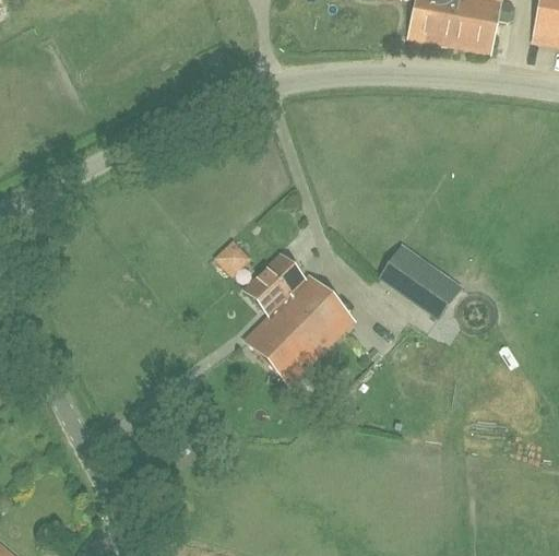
[(447,0),(445,7),(439,6),(439,7),(413,2),(406,39),(489,55),(496,21),(507,23),(511,20),(513,8),(510,4),(499,1),(500,0),(447,0)]
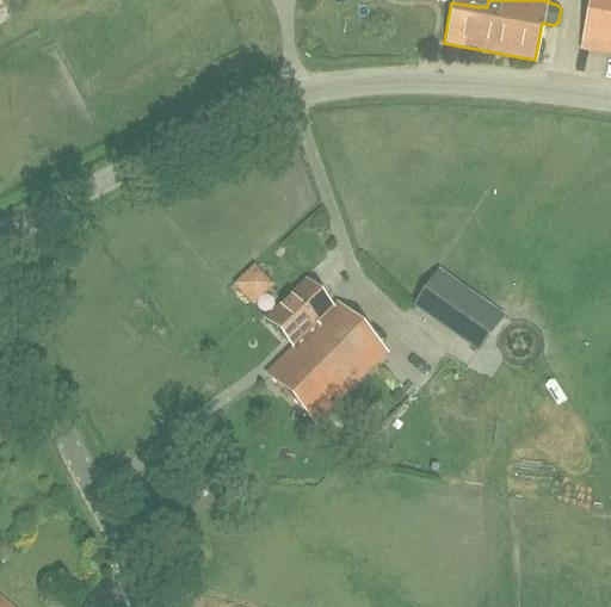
[(586,0),(579,44),(610,49),(610,0),(586,0)]
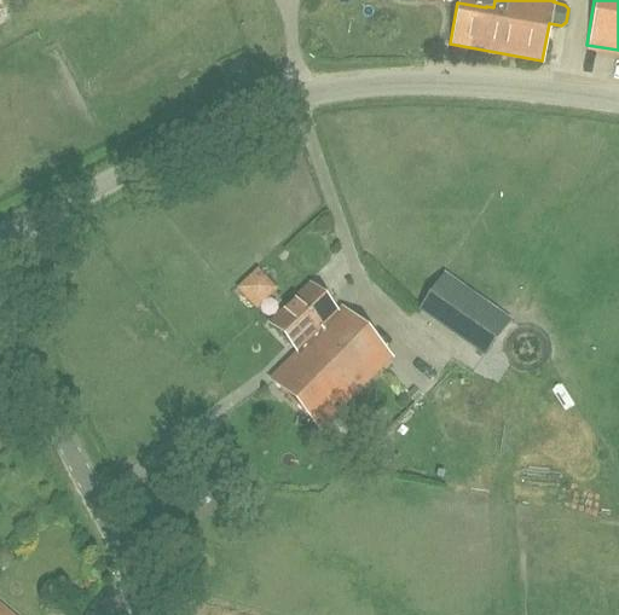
[(232,286),(254,305),(273,282),(253,265),(232,286)]
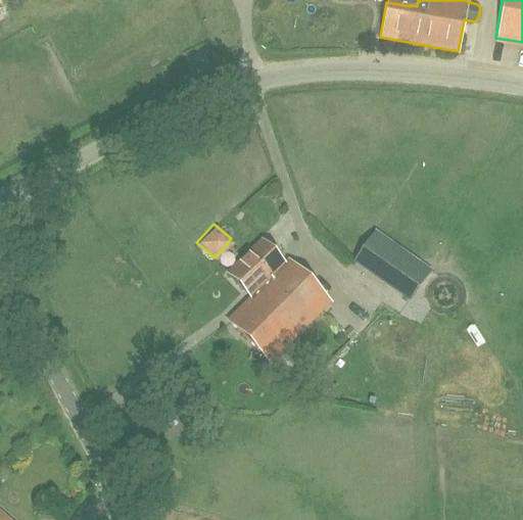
[(375,231),(355,258),(370,269),(389,241),(375,231)]
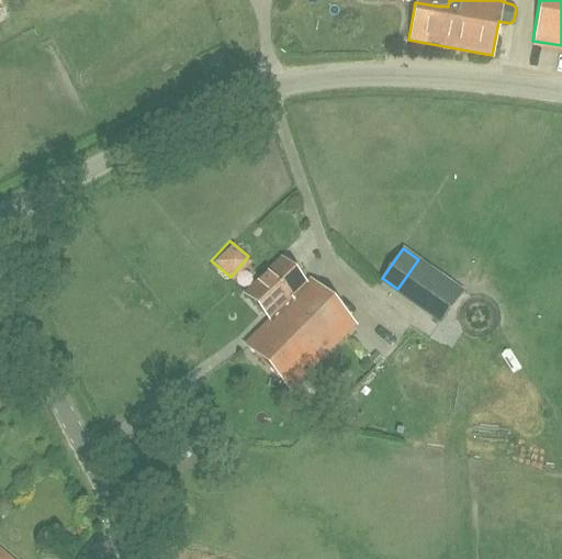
[(292,384),(317,358),(352,323),(308,279),(304,283),(280,259),(245,293),(270,320),(249,343),(292,384)]
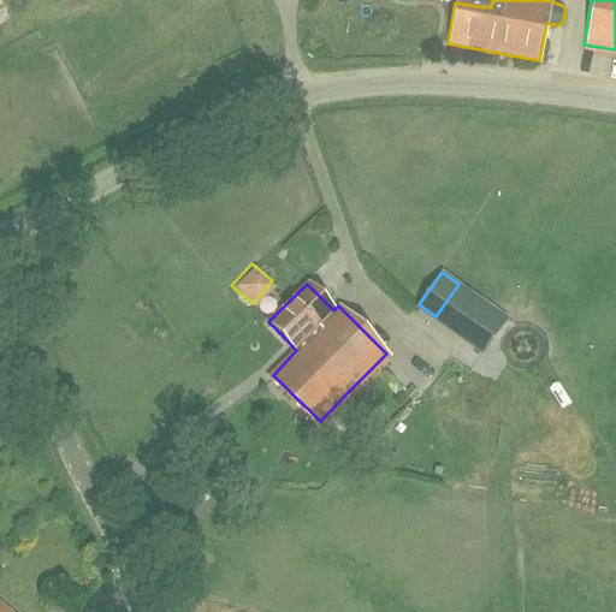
[(489,306),(466,338),(484,350),(507,318),(489,306)]
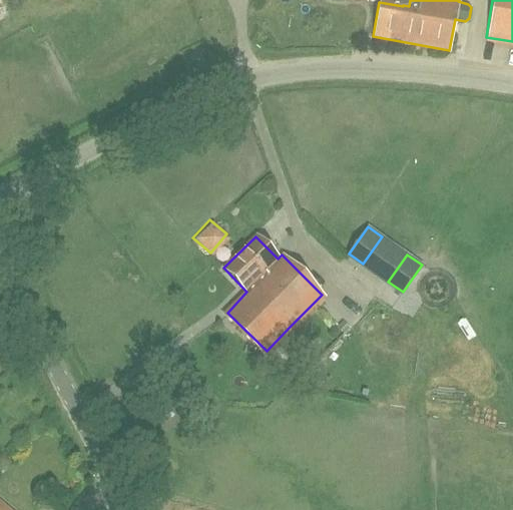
[(0,509),(11,509),(0,500),(0,509)]
